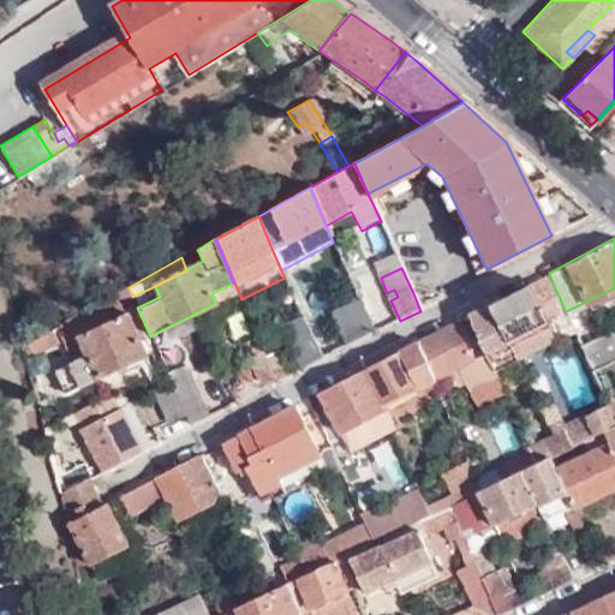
[(527,284),(535,296),(554,286),(549,273),(527,284)]
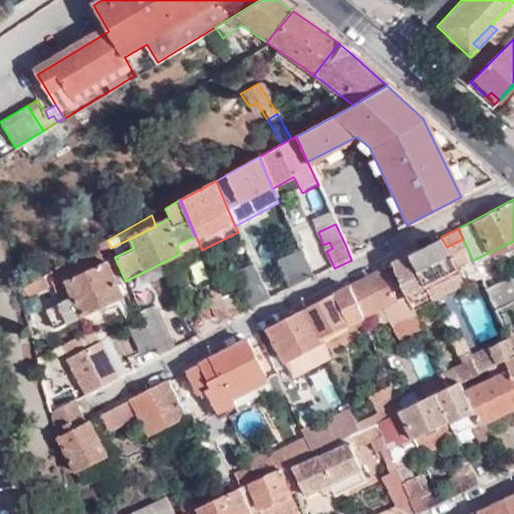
[(408,255),(423,286),(429,297),(430,300),(466,281),(458,266),(472,259),(471,256),(463,239),(447,247),(441,237),(439,239),(408,255)]
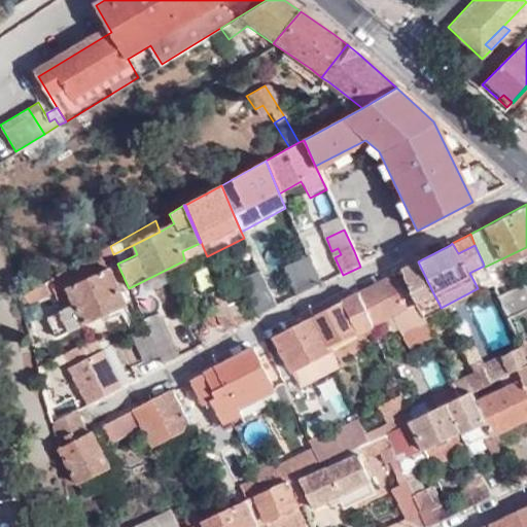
[(110,246),(48,279),(53,289),(63,283),(74,305),(59,312),(43,320),(53,341),(124,305),(107,270),(103,271),(100,261),(113,254),(110,246)]
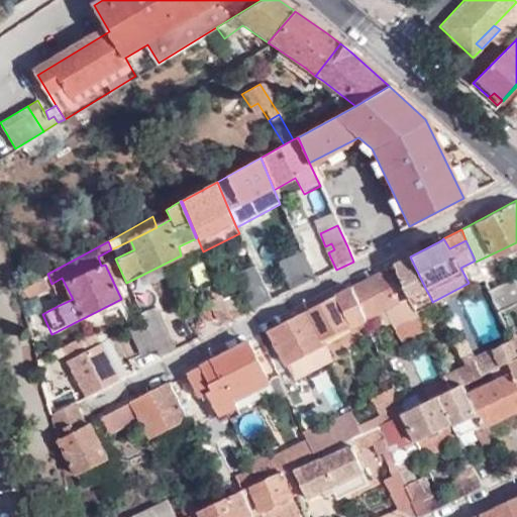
[(328,252),(334,249),(331,243),(325,246),(328,252)]
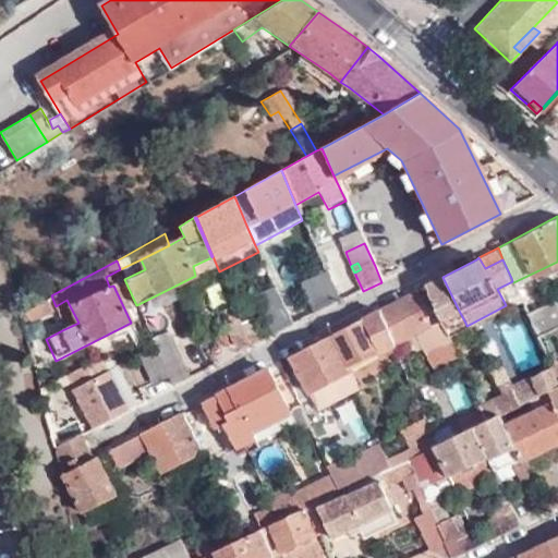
[(315,316),(339,304),(326,274),(300,286),(315,316)]
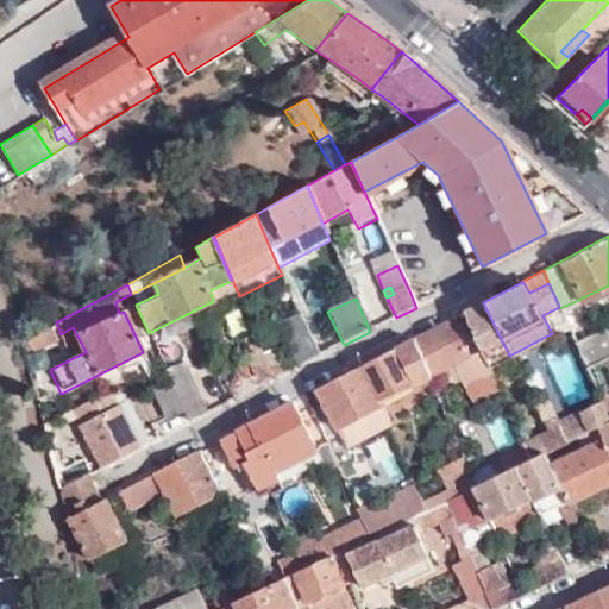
[(508,352),(501,339),(483,302),(464,313),(482,350),(489,365),(509,356),(508,352)]
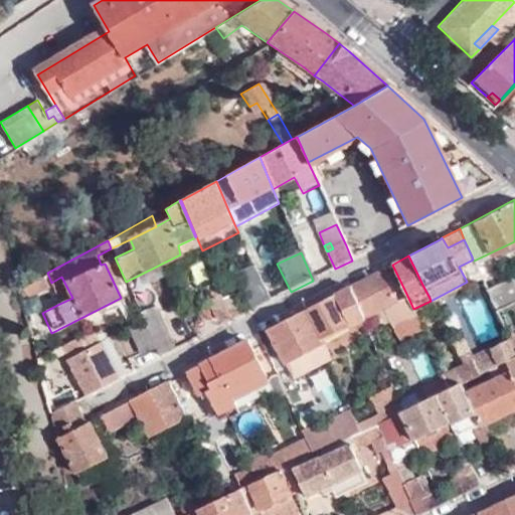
[(459,267),(467,282),(480,275),(474,261),(473,260),(459,267)]
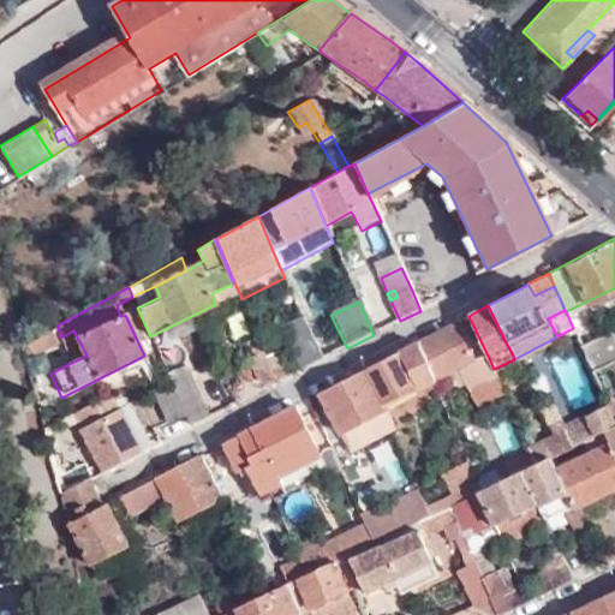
[(290,347),(302,372),(321,362),(302,317),(287,324),(296,346),(290,347)]
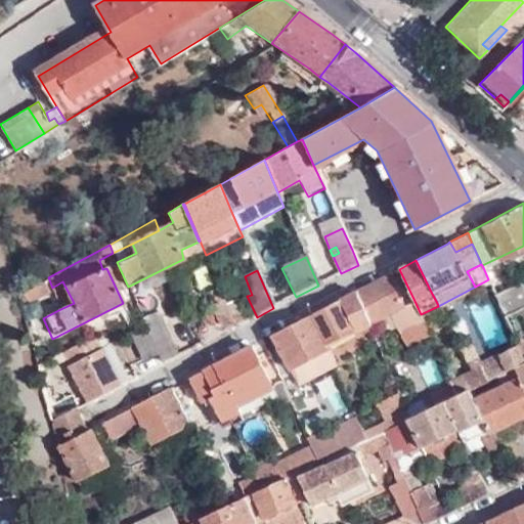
[(421,314),(415,301),(405,305),(390,273),(356,291),(370,323),(392,312),(409,351),(425,343),(423,338),(430,335),(421,314)]
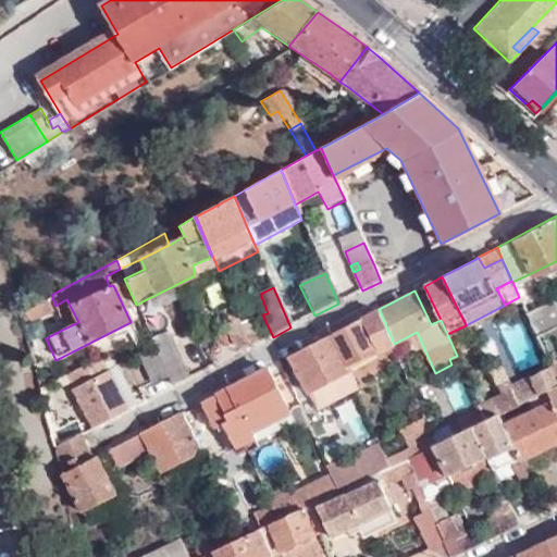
[(539,298),(523,306),(537,336),(556,325),(556,308),(553,300),(542,305),(539,298)]
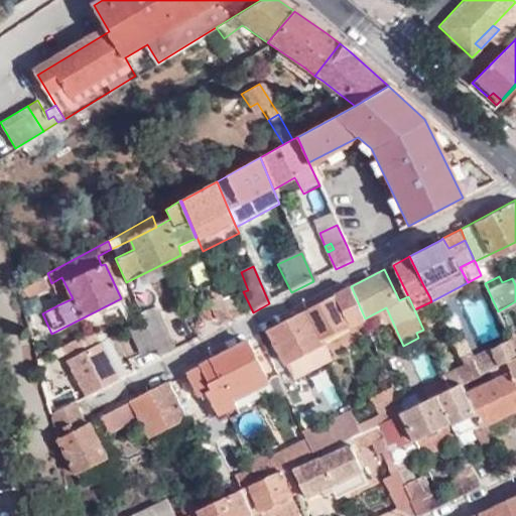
[(61,277),(51,283),(47,285),(57,305),(73,298),(61,277)]
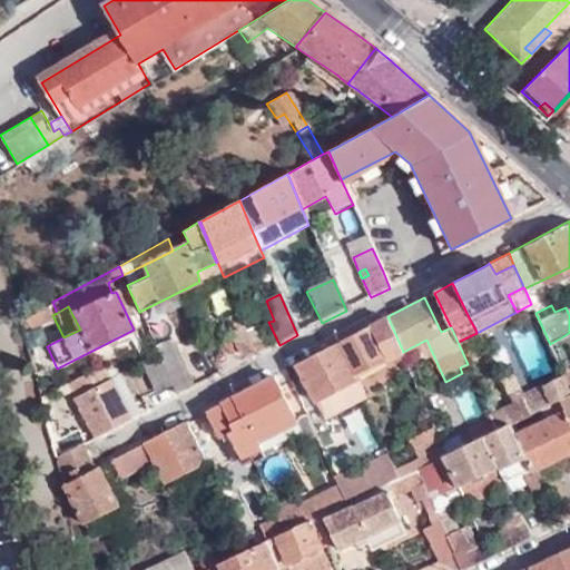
[(255,357),(257,356),(247,331),(239,312),(236,314),(245,334),(255,357)]
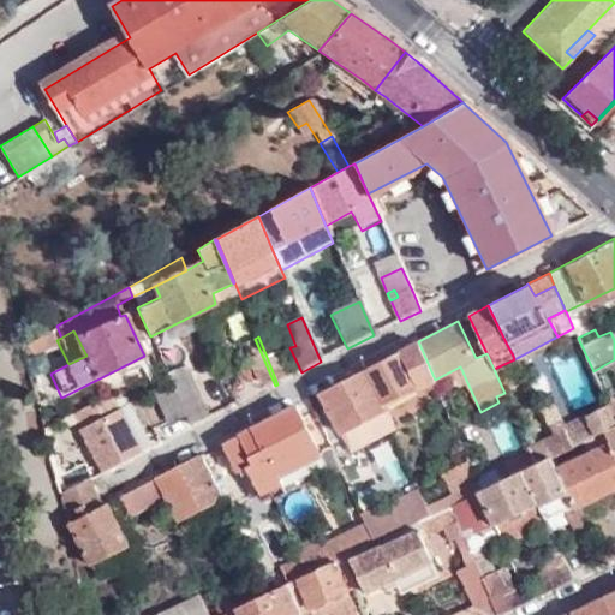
[(269,388),(275,386),(264,360),(255,339),(243,344),(260,382),(269,388)]
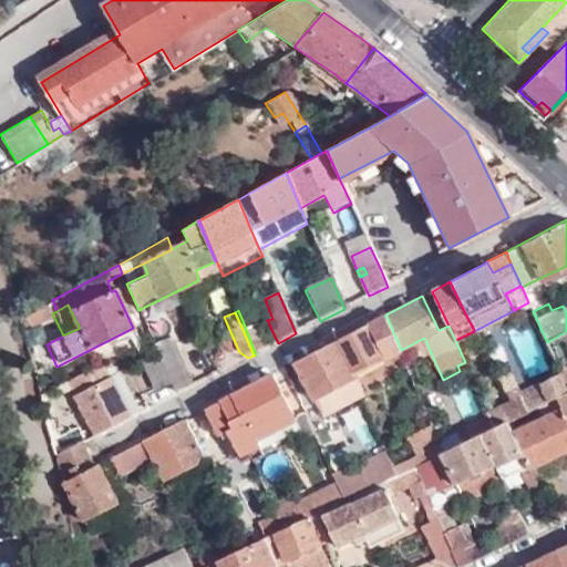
[(363,328),(332,342),(349,378),(356,374),(352,370),(382,353),(385,358),(401,350),(385,315),(363,328)]
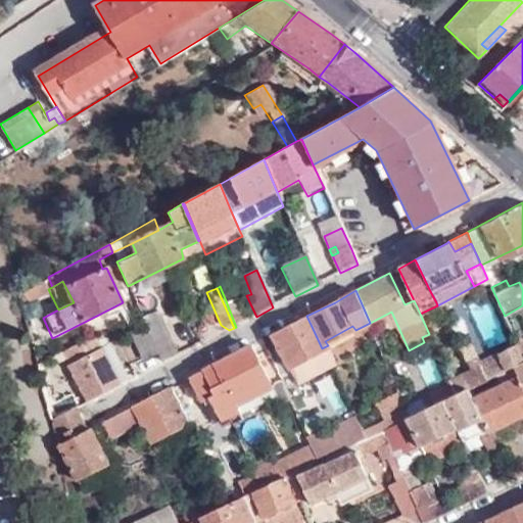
[(236,327),(247,321),(238,298),(227,303),(236,327)]
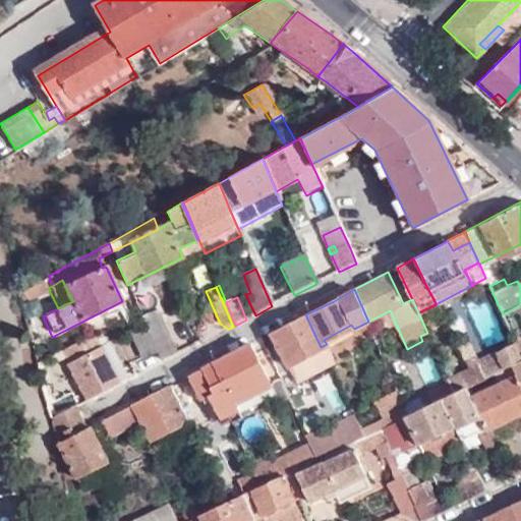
[(156,352),(161,364),(174,356),(155,311),(140,317),(143,325),(156,352)]
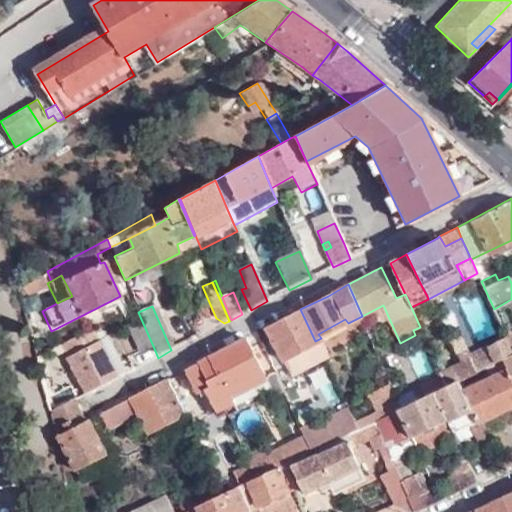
[(291,378),(326,361),(315,341),(300,309),(266,327),(291,378)]
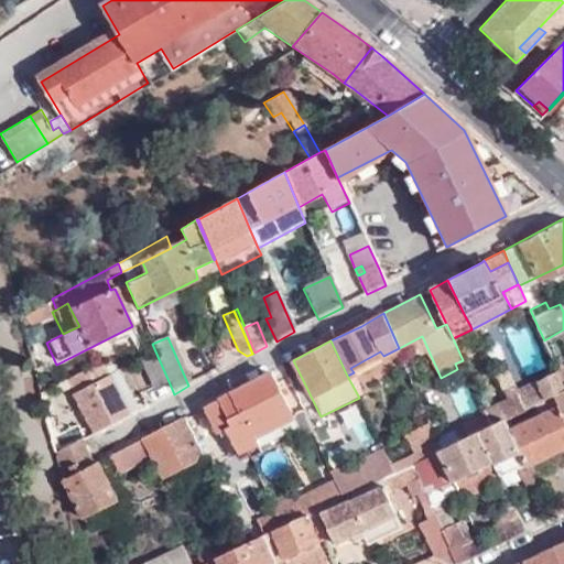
[(152,390),(169,381),(155,351),(140,360),(152,390)]
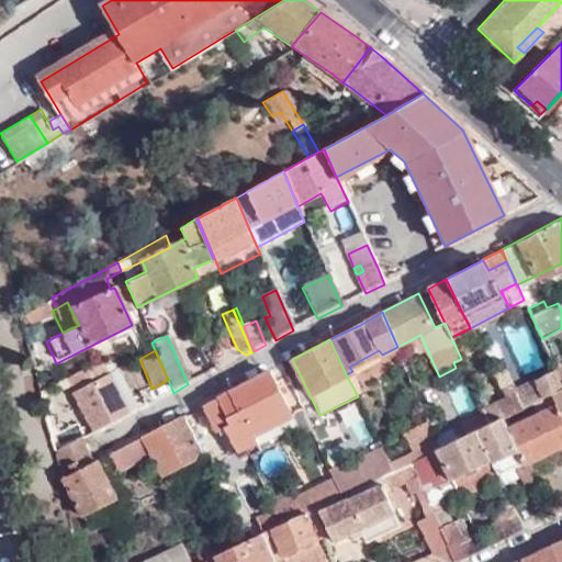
[(74,391),(93,434),(127,416),(108,367),(112,364),(109,359),(90,368),(96,381),(74,391)]
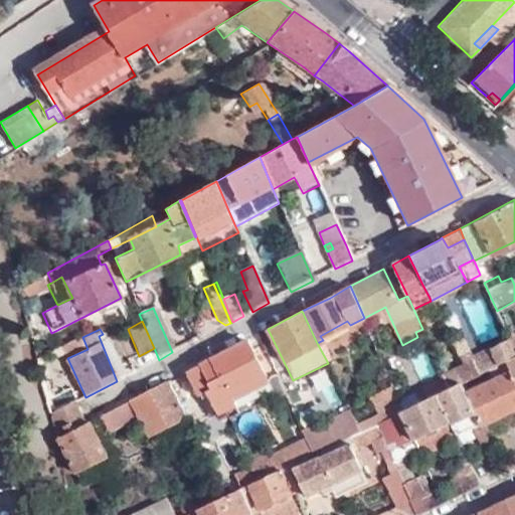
[(67,358),(88,349),(82,337),(62,346),(67,358)]
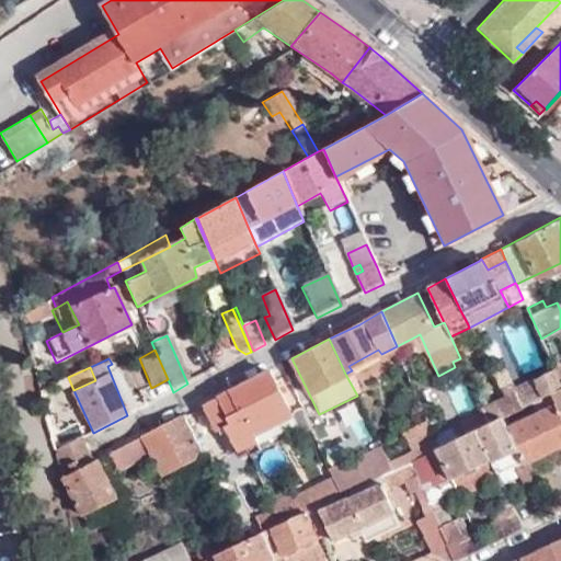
[(288,414),(267,370),(229,391),(250,431),(288,414)]
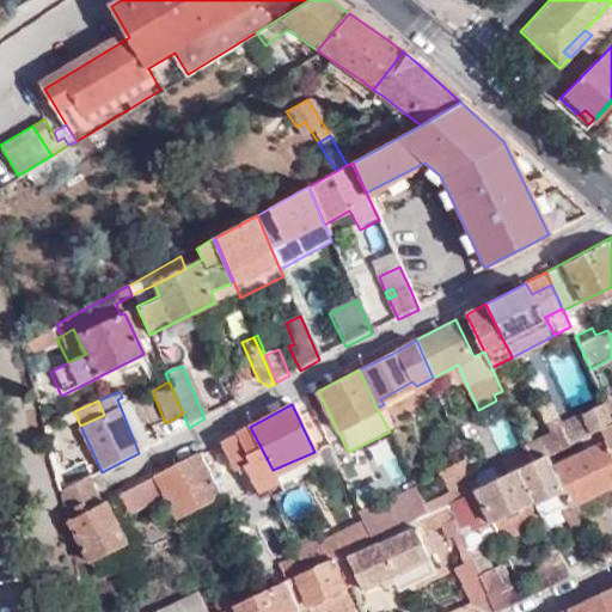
[(611,421),(611,415),(607,404),(586,414),(585,411),(564,422),(561,415),(544,423),(549,433),(557,448),(604,426),(611,421)]
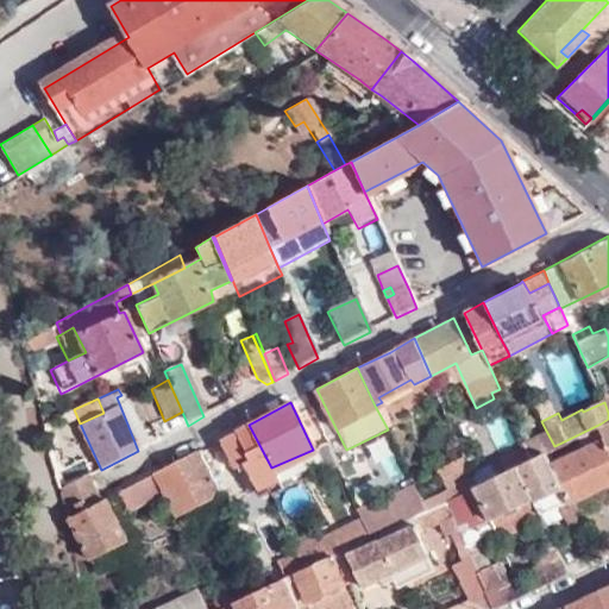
[(501,415),(483,426),(497,451),(515,440),(501,415)]
